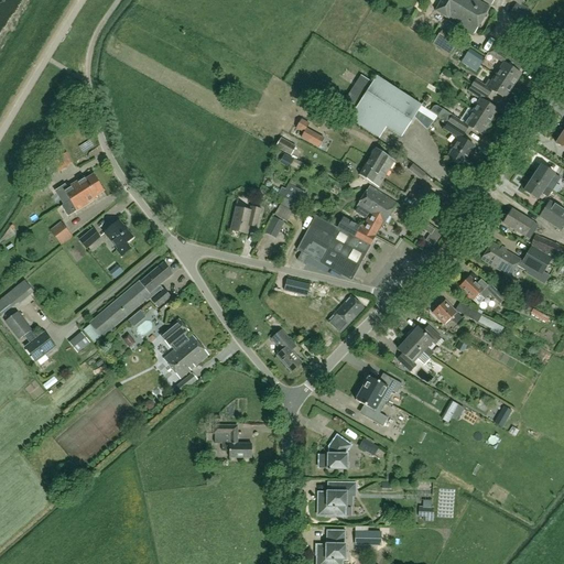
[(474,34),(490,9),(475,0),(442,0),(436,11),(474,34)]
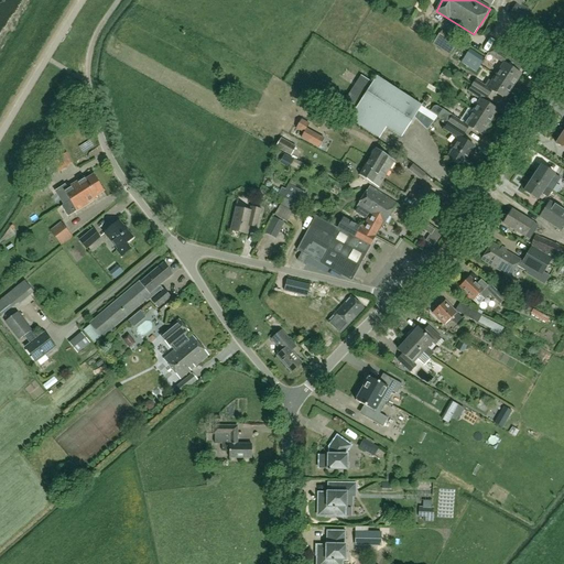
[(510,0),(517,3),(509,15),(521,22),(529,10),(521,4),(523,0),(510,0)]
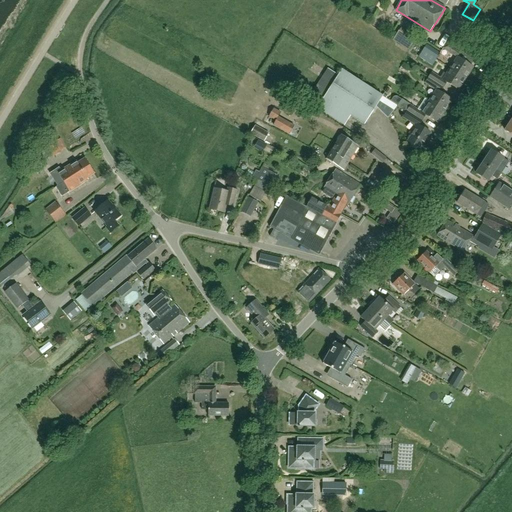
[(409,51),(416,40),(400,29),(395,36),(391,33),(388,37),(409,51)]
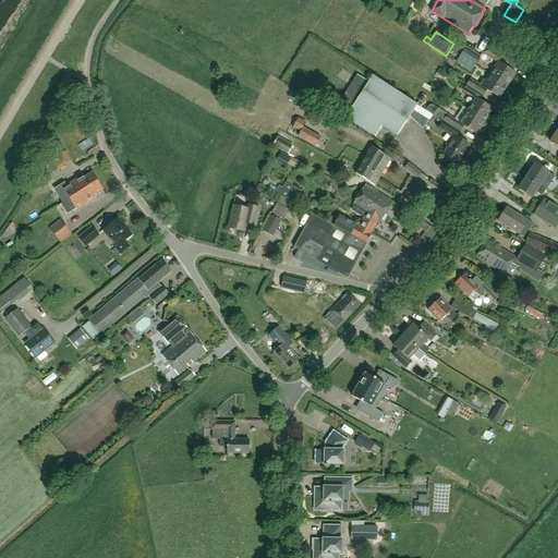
[(475,55),(481,57),(487,45),(482,41),(475,55)]
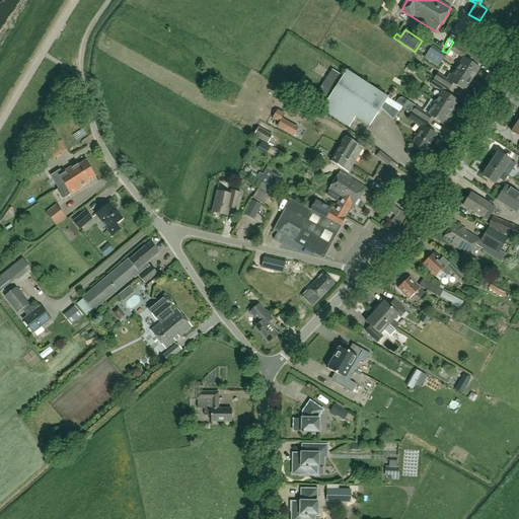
[(438,67),(446,55),(433,46),(425,58),(438,67)]
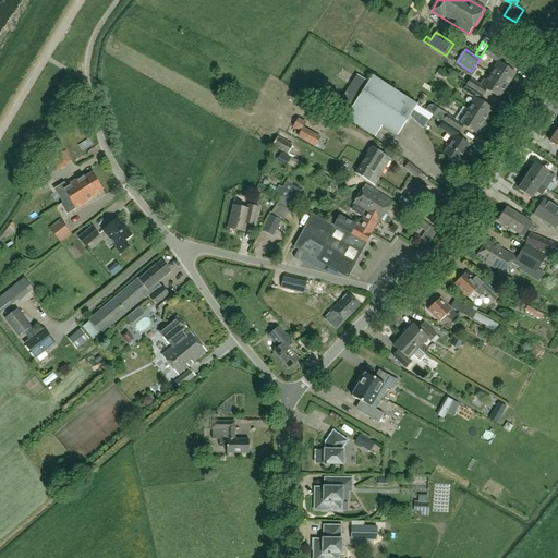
[(507,86),(516,74),(504,65),(507,60),(490,50),(487,56),(499,63),(490,76),(507,86)]
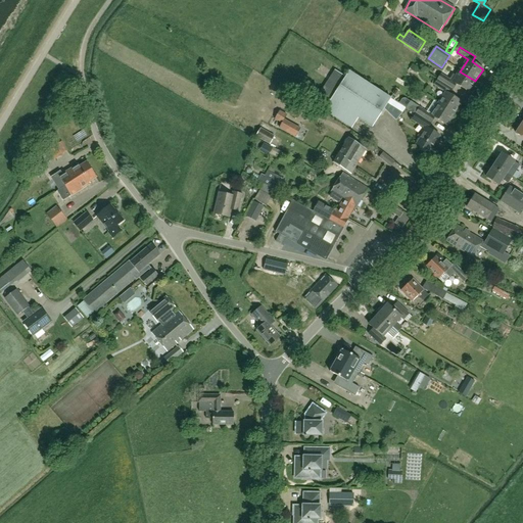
[(321,64),(318,69),(328,76),(331,70),(321,64)]
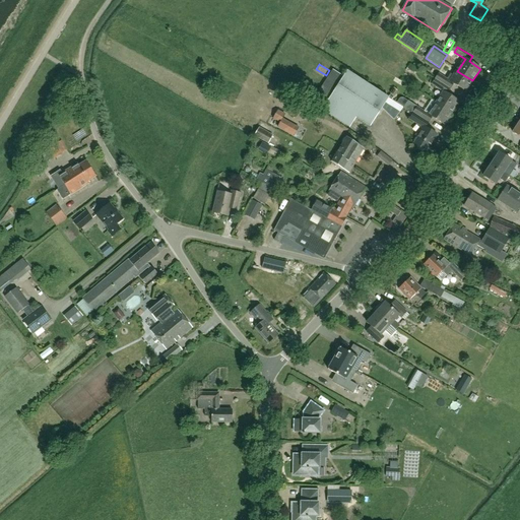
[(388,99),(347,72),(344,77),(332,70),(317,93),(322,96),(316,107),(323,111),(322,112),(348,129),(355,118),(370,127),(382,109),(388,99)]
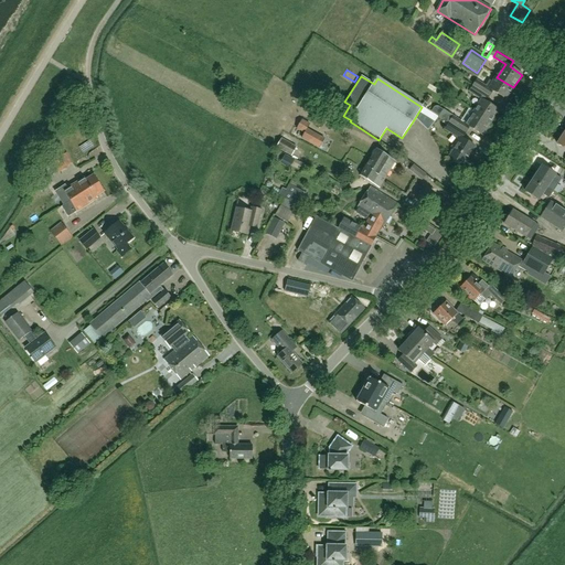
[(505,100),(513,87),(497,77),(493,83),(490,81),(486,87),(477,81),(472,87),(489,98),(493,93),(505,100)]
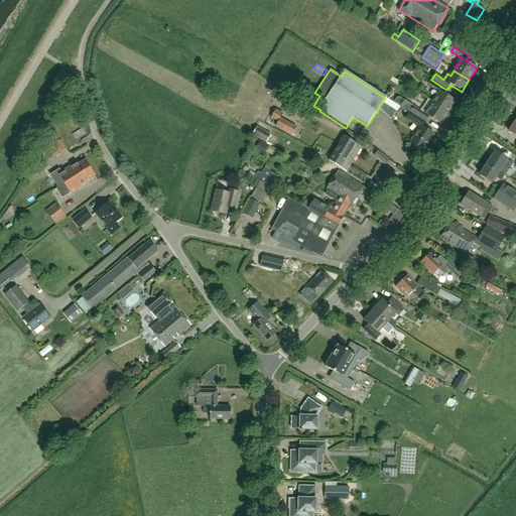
[(447,113),(456,102),(443,94),(446,90),(431,80),(428,85),(439,93),(432,103),(447,113)]
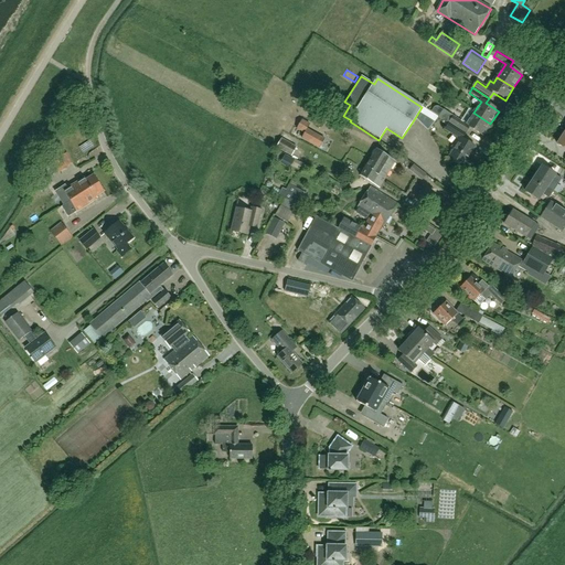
[(422,107),(415,118),(427,130),(437,117),(422,107)]
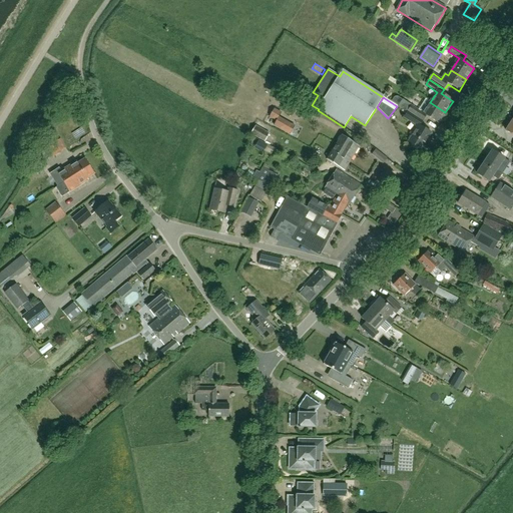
[(438,123),(445,112),(430,102),(425,99),(418,110),(403,101),(399,108),(408,113),(423,122),(427,116),(438,123)]
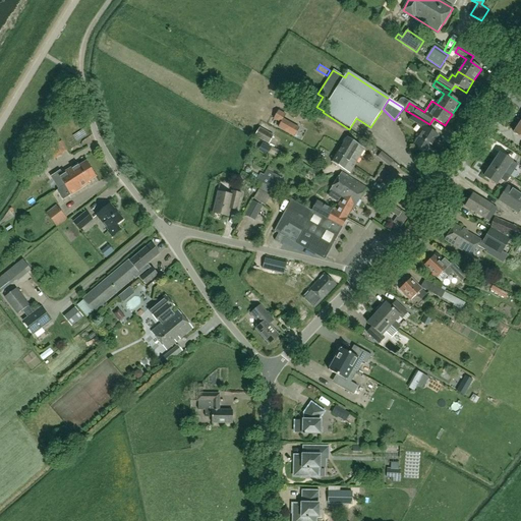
[(294,126),(276,117),(279,113),(273,110),(269,118),(276,121),(273,126),(289,134),(294,126)]
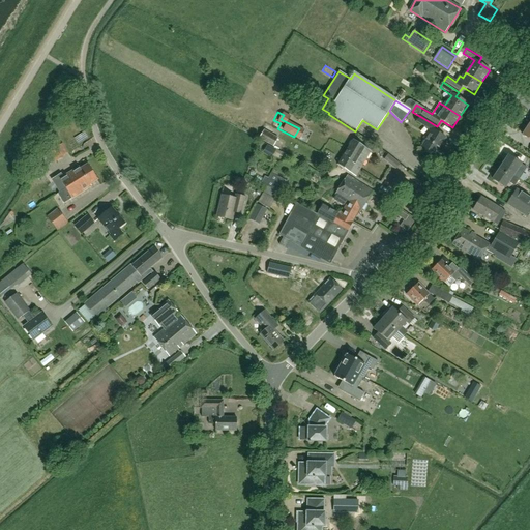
[(439,148),(445,138),(435,130),(437,126),(421,117),(418,122),(430,130),(424,139),(427,141),(422,147),(435,155),(435,154),(437,155),(441,149),(439,148)]
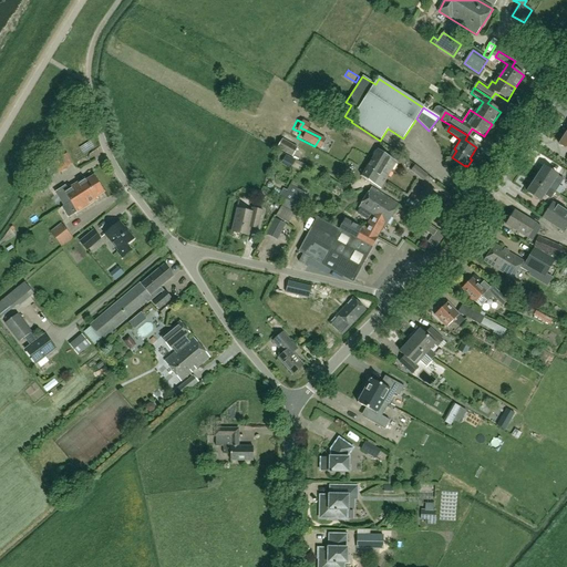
[(298,148),(282,140),(277,148),(292,157),(298,148)]
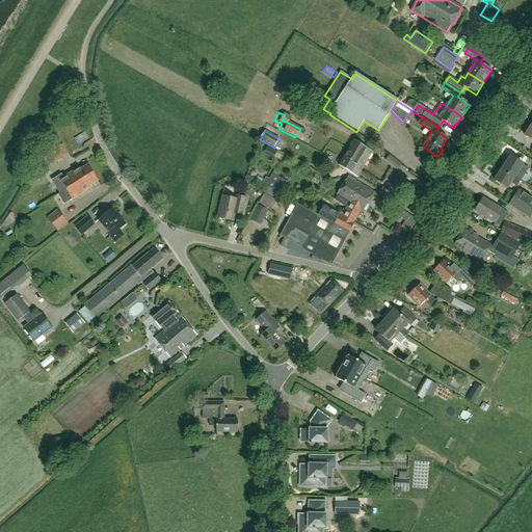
[(371,151),(352,140),(345,154),(364,163),(371,151)]
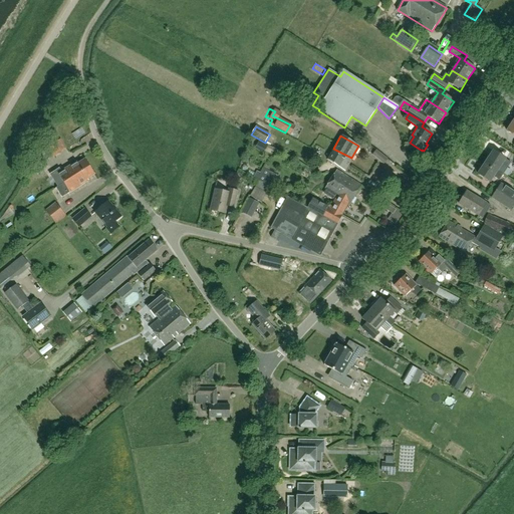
[(50,153),(52,156),(53,158),(62,153),(55,142),(46,147),(50,153)]
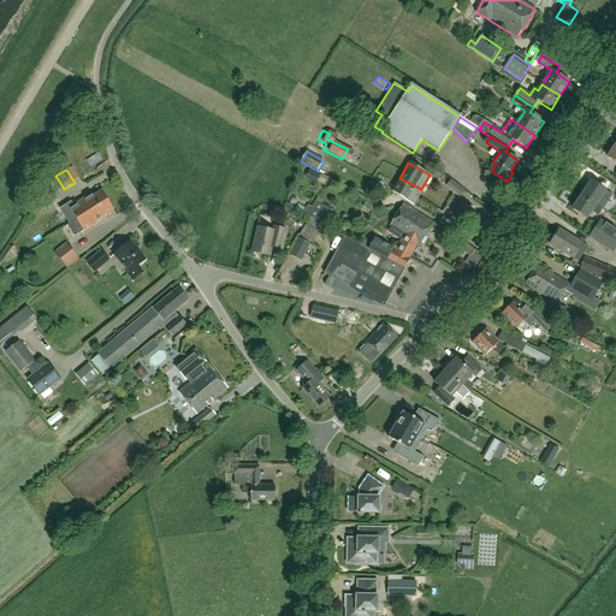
[(413,205),(421,189),(400,178),(391,193),(413,205)]
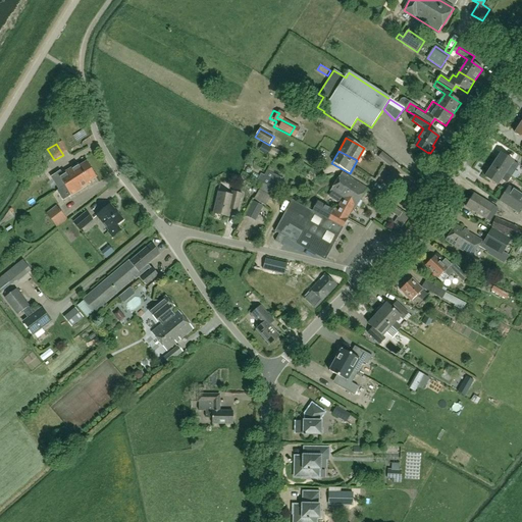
[(394,162),(382,153),(378,158),(390,167),(394,162)]
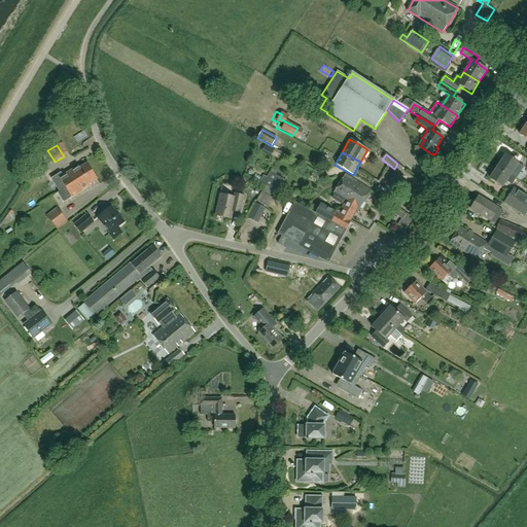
[(515,181),(521,172),(524,167),(519,164),(519,163),(506,154),(496,170),(515,181)]
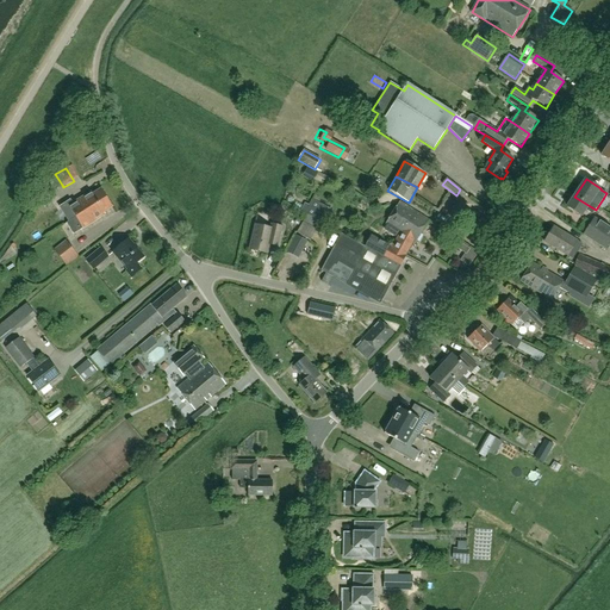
[(41,198),(49,201),(56,190),(48,185),(41,198)]
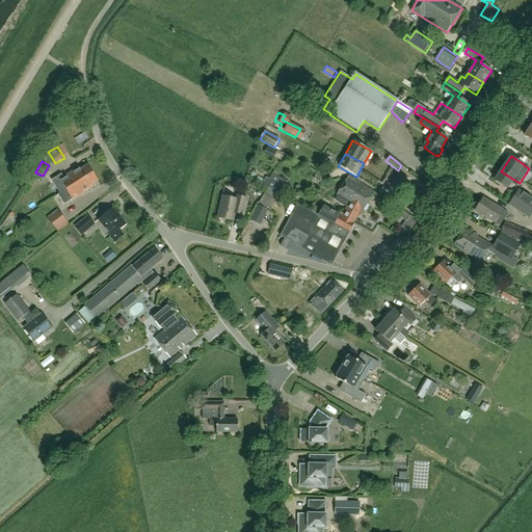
[(90,186),(99,181),(87,164),(80,168),(79,167),(62,178),(61,177),(56,180),(59,185),(62,183),(67,189),(57,194),(64,205),(73,200),(91,187),(90,186)]
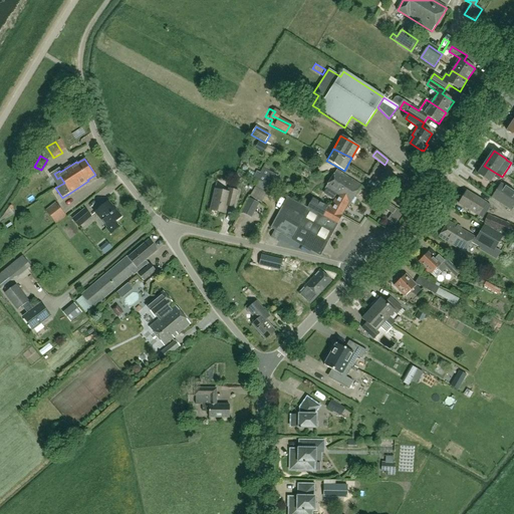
[(502,177),(484,166),(478,175),(490,183),(494,177),(499,181),(502,177)]
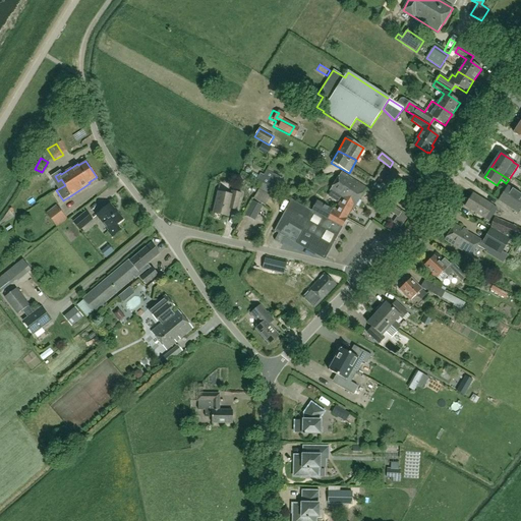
[(261,174),(256,181),(278,191),(284,180),(266,171),(264,175),(261,174)]
